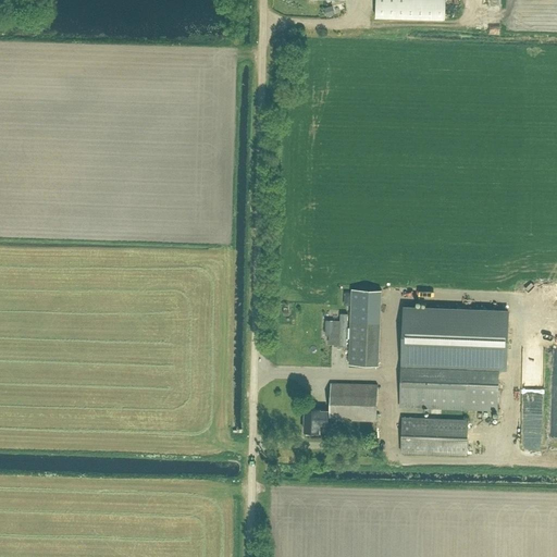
[(445,0),(375,0),(376,17),(445,19),(445,0)]
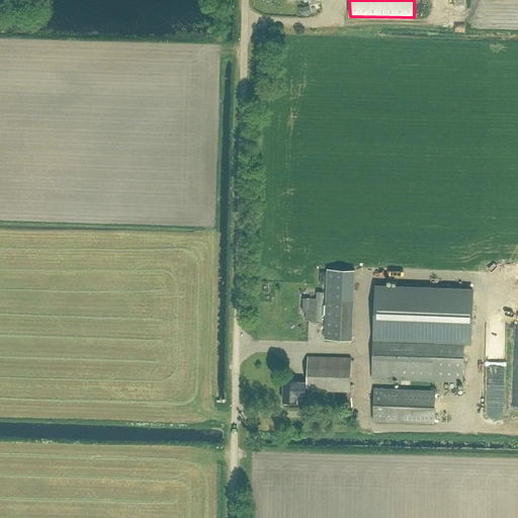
[(354,269),(327,268),(325,339),(352,340),(354,269)]
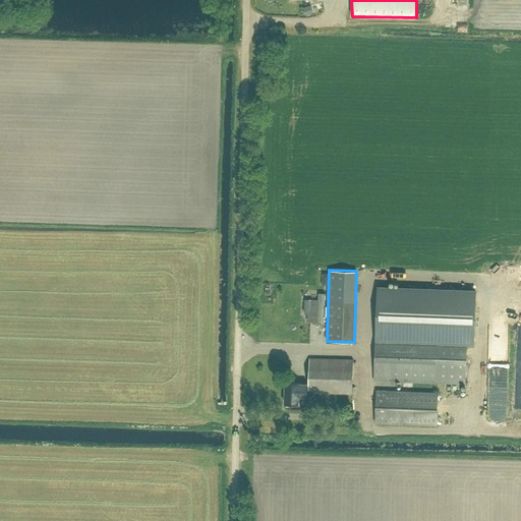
[(378,288),(375,342),(473,346),(475,292),(378,288)]
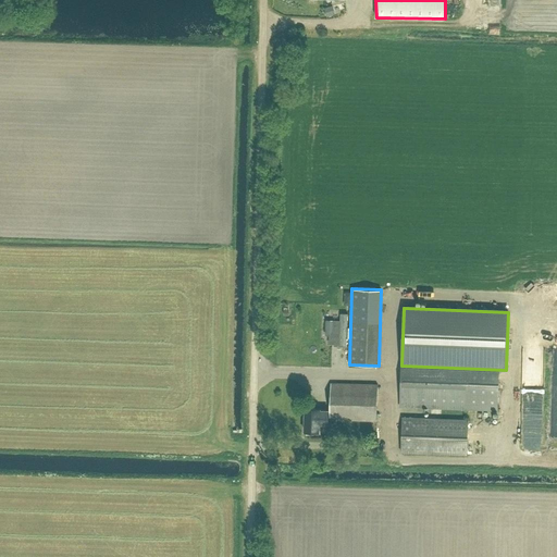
[(326,321),(326,334),(331,334),(330,343),(338,344),(338,346),(346,346),(347,314),(346,313),(345,313),(342,312),(341,313),(339,313),(339,321),(326,321)]
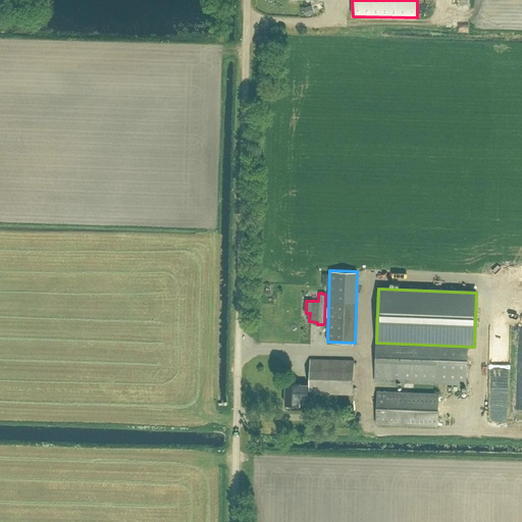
[(353,360),(310,359),(309,384),(299,384),(299,383),(286,383),(285,404),(299,404),(299,392),(309,392),(309,393),(353,394),(353,360)]
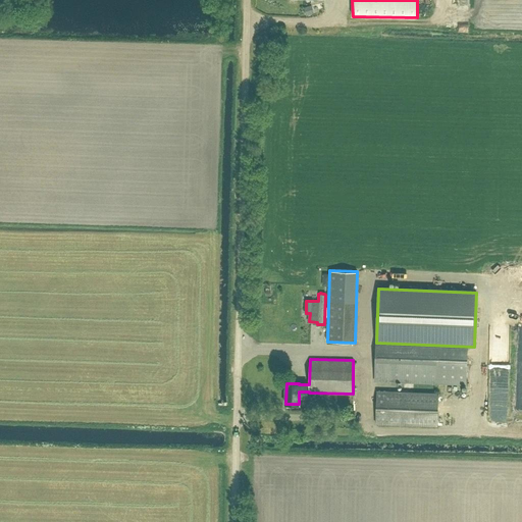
[(438,394),(377,390),(376,423),(437,426),(438,394)]
